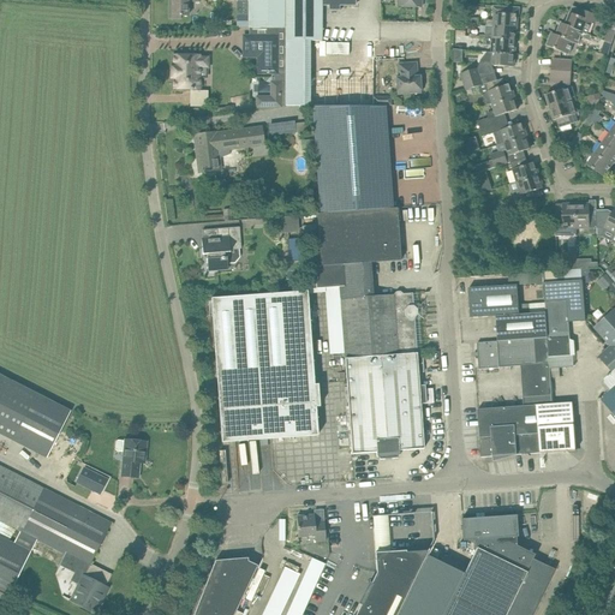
[(172,0),(172,5),(169,5),(169,19),(181,19),(181,16),(187,16),(187,3),(199,3),(198,0),(172,0)]
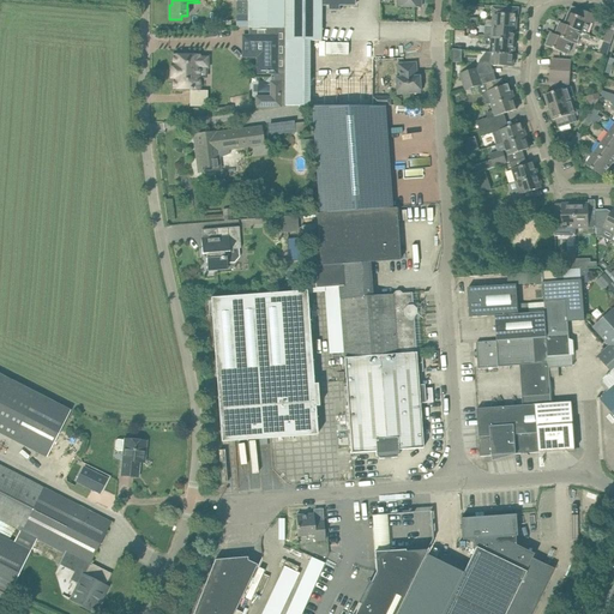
[(247,0),(247,1),(247,28),(284,28),(284,0),(247,0)]
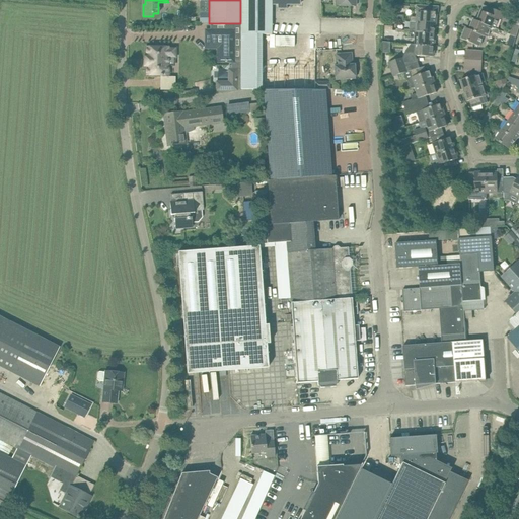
[(240,0),(240,23),(240,34),(262,34),(271,34),(272,4),(278,4),(278,8),(277,8),(277,9),(287,9),(287,8),(286,8),(286,4),(299,4),(299,0),(240,0)]
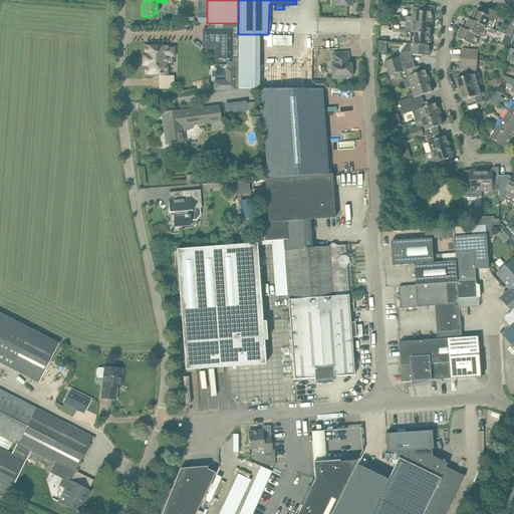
[(407,17),(406,21),(412,22),(433,23),(433,18),(432,18),(432,12),(426,12),(427,6),(413,5),(412,11),(413,11),(413,17),(407,17)]
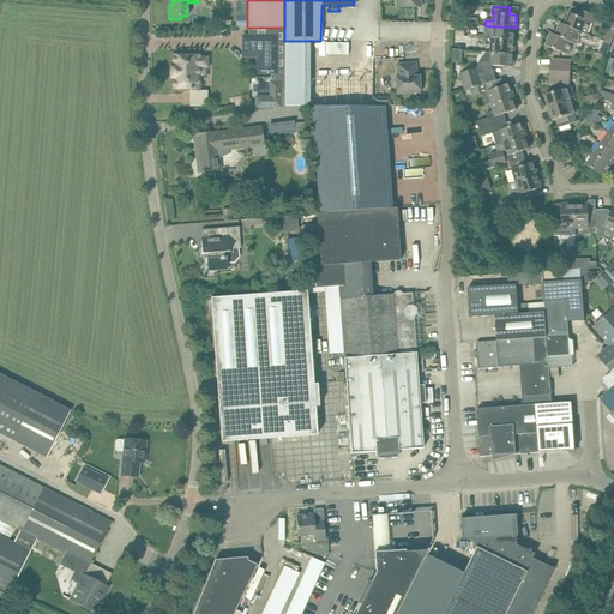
[(565,25),(587,34),(591,22),(594,23),(596,16),(583,10),(579,17),(570,13),(565,25)]
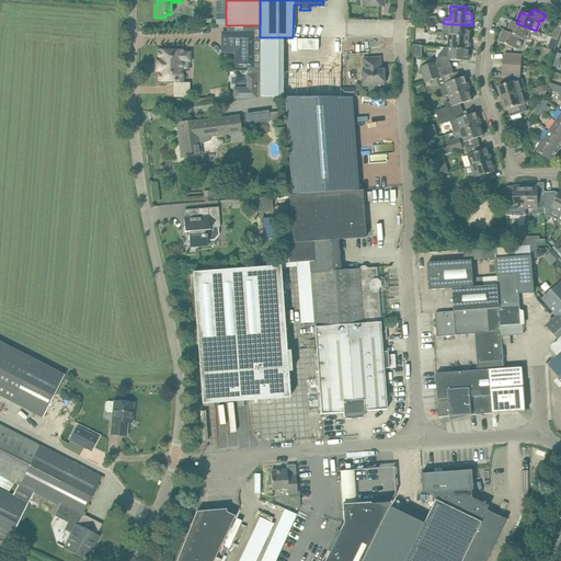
[(507,32),(507,33),(523,38),(523,39),(527,41),(529,34),(537,37),(539,32),(536,31),(516,23),(512,21),(512,22),(507,32)]
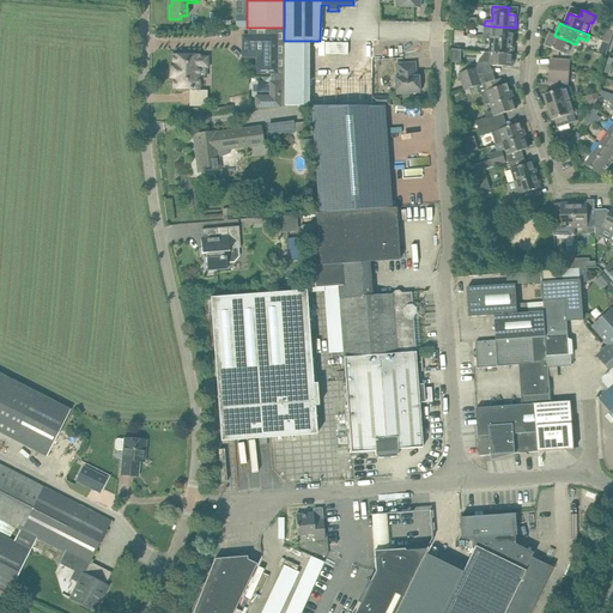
[(610,43),(612,34),(612,24),(608,23),(605,34),(602,41),(610,43)]
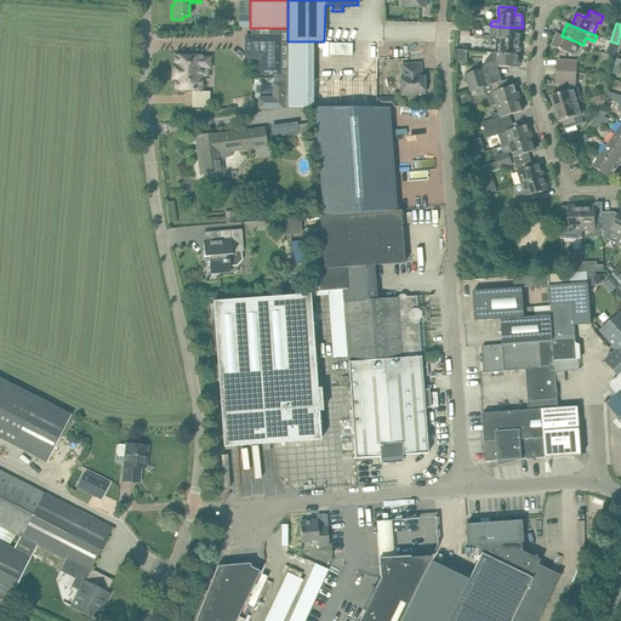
[(490,26),(490,39),(520,41),(520,34),(522,34),(523,28),(497,27),(490,26)]
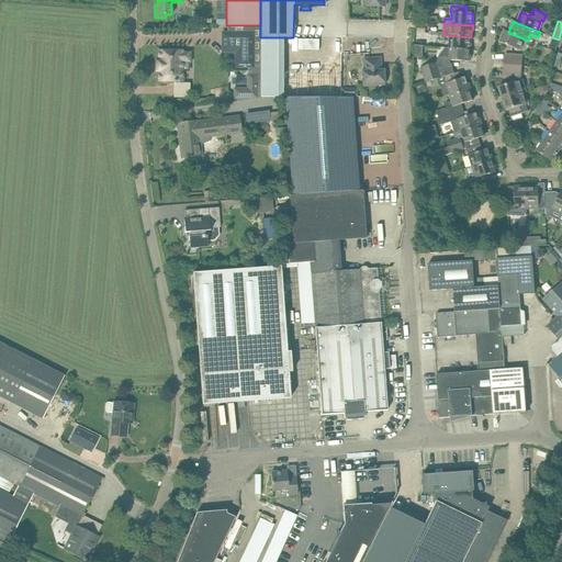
[(504,31),(499,42),(510,46),(519,51),(524,40),(524,38),(508,33),(508,32),(505,31),(504,31)]
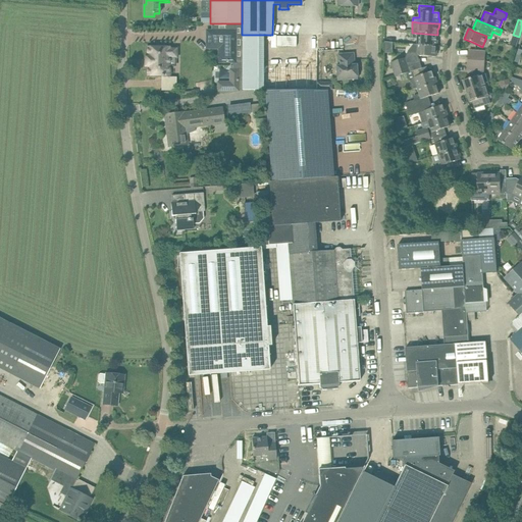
[(218,49),(218,62),(235,62),(235,31),(207,31),(207,49),(218,49)]
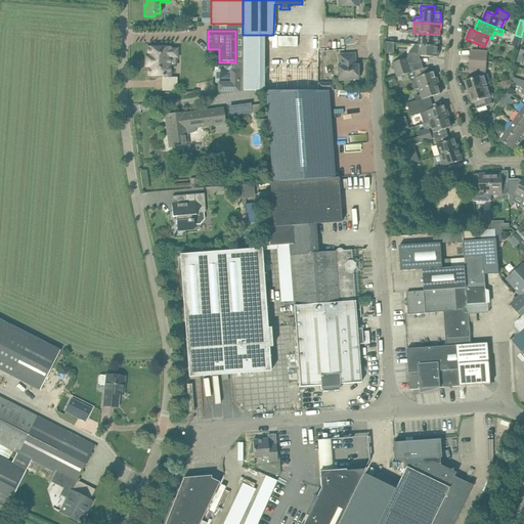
[(413,33),(412,38),(419,39),(419,44),(439,46),(440,41),(438,41),(439,35),(413,33)]
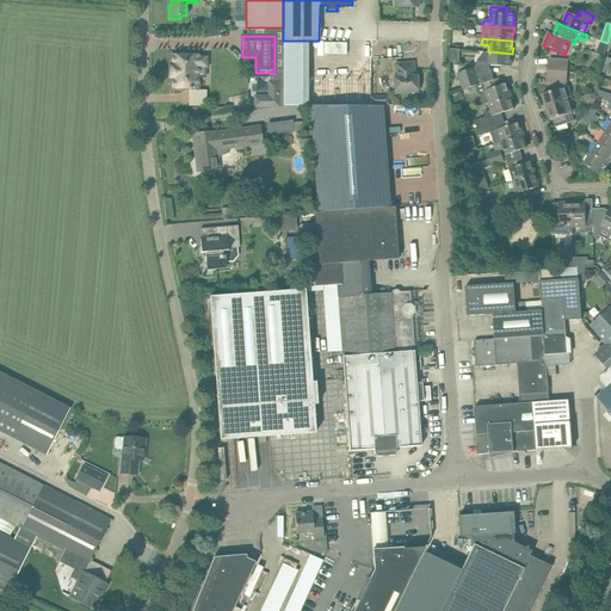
[(283,81),(283,105),(307,105),(307,79),(308,41),(283,41),(283,81)]
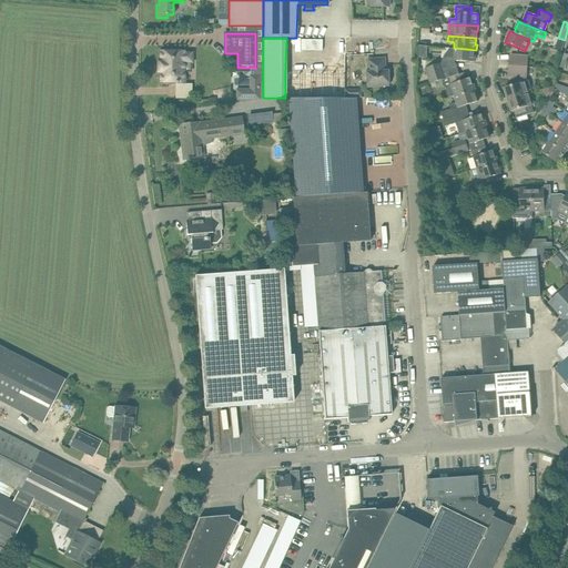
[(561,52),(565,40),(558,38),(555,50),(561,52)]
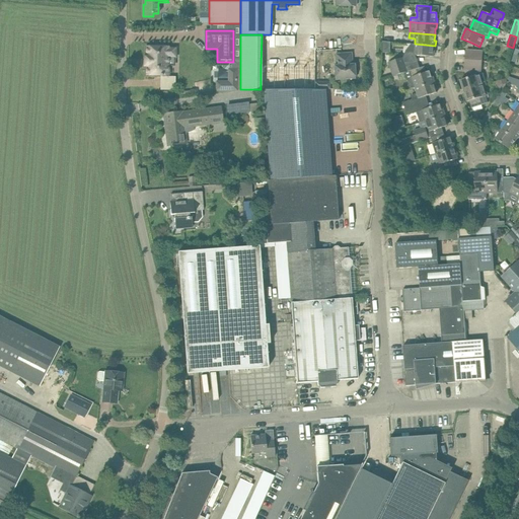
[(410,51),(409,57),(415,57),(415,56),(416,56),(433,57),(433,54),(435,54),(435,46),(415,44),(415,51),(410,51)]
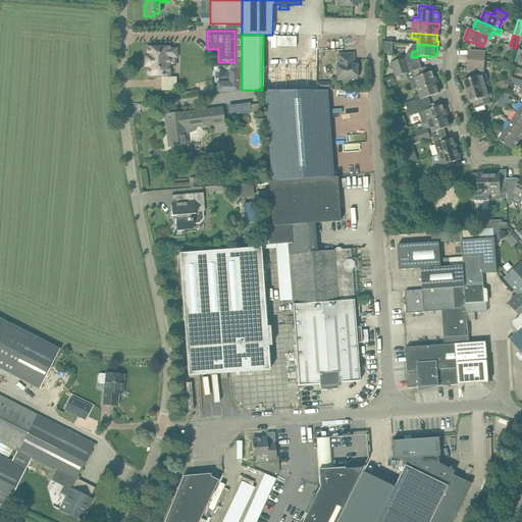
[(163,77),(163,75),(169,75),(169,57),(176,57),(176,48),(169,48),(169,47),(147,47),(147,57),(145,57),(145,66),(147,66),(147,75),(161,75),(161,77),(163,77)]
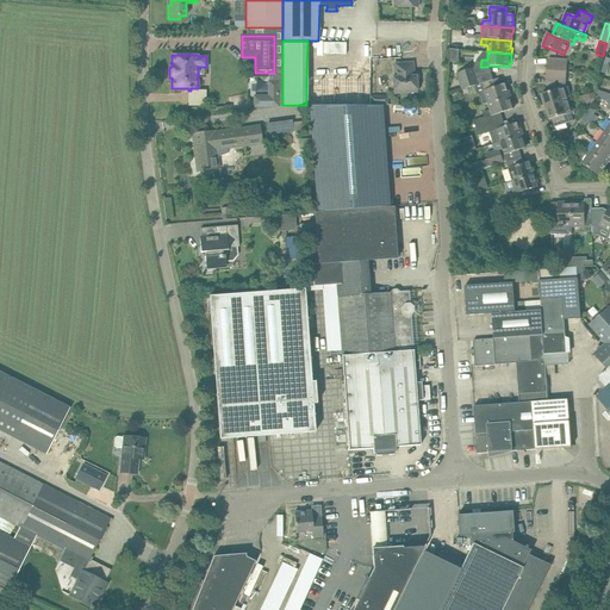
[(394,63),(396,78),(392,78),(393,94),(417,93),(416,76),(414,76),(412,62),(394,63)]
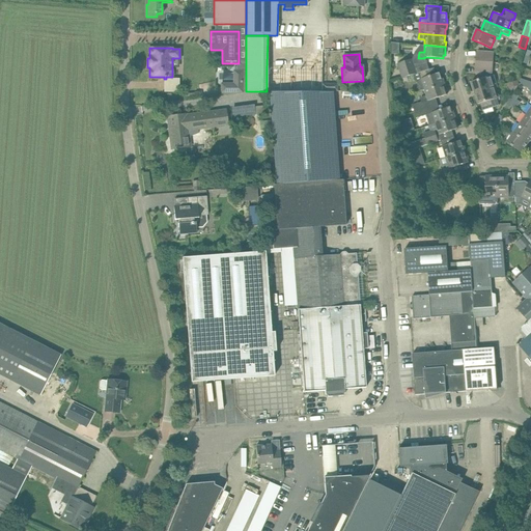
[(398,63),(400,72),(415,67),(413,59),(398,63)]
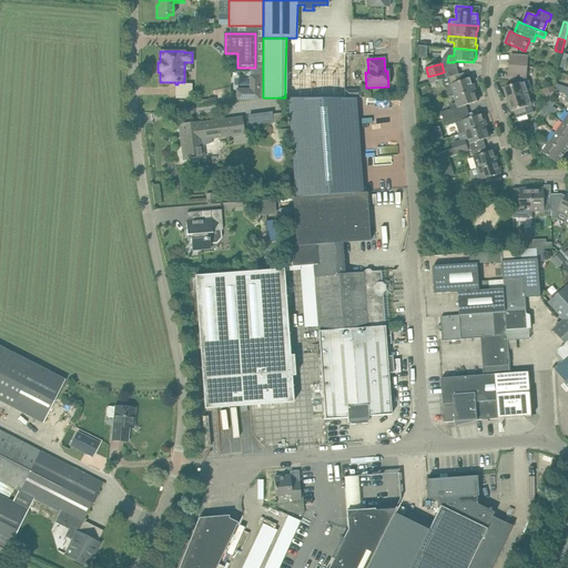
[(526,78),(527,70),(509,69),(509,77),(514,77),(514,85),(504,88),(508,100),(528,93),(533,92),(529,80),(527,81),(526,78)]
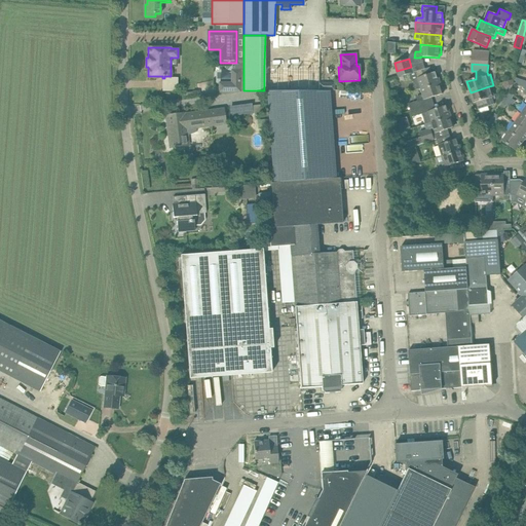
[(411,67),(397,71),(399,77),(404,76),(410,74),(413,73),(411,67)]
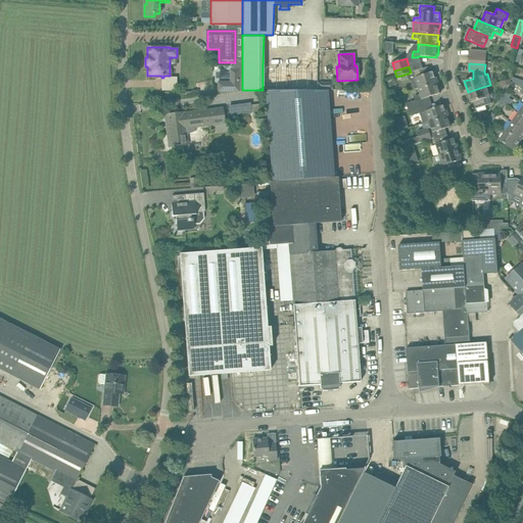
[(263,67),(263,90),(317,90),(317,67),(306,67),(287,67),(263,67)]
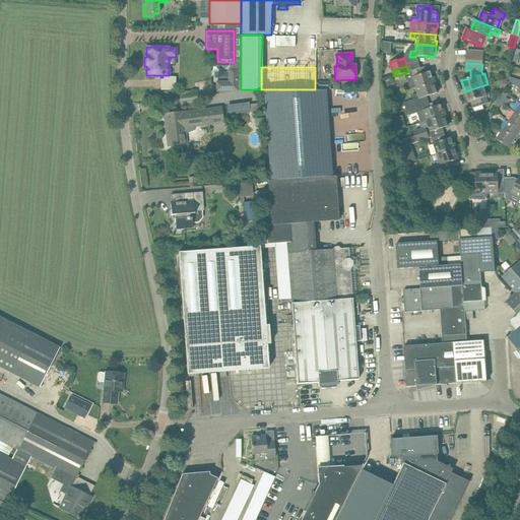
[(216,81),(216,90),(235,90),(241,90),(241,89),(241,69),(232,69),(229,69),(229,81),(225,81),(216,81)]
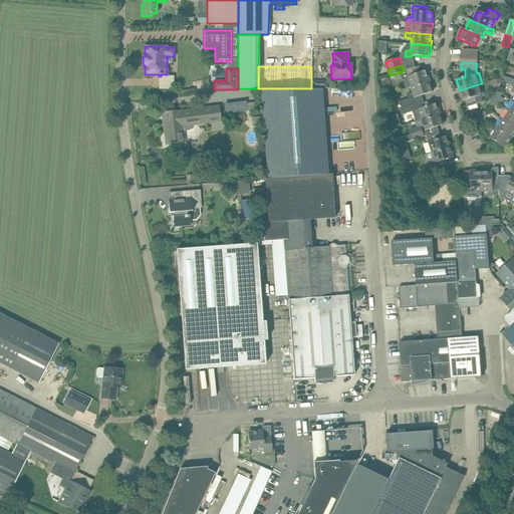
[(408,76),(405,78),(407,88),(411,87),(431,80),(429,76),(428,76),(426,70),(413,74),(411,69),(406,70),(408,76)]
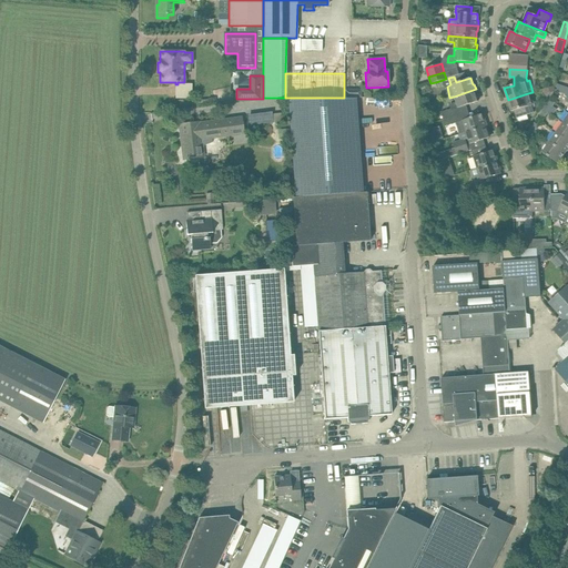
[(452,109),(442,112),(444,120),(457,115),(455,109),(466,105),(478,101),(477,99),(478,98),(476,89),(454,97),(456,102),(449,104),(452,109)]
